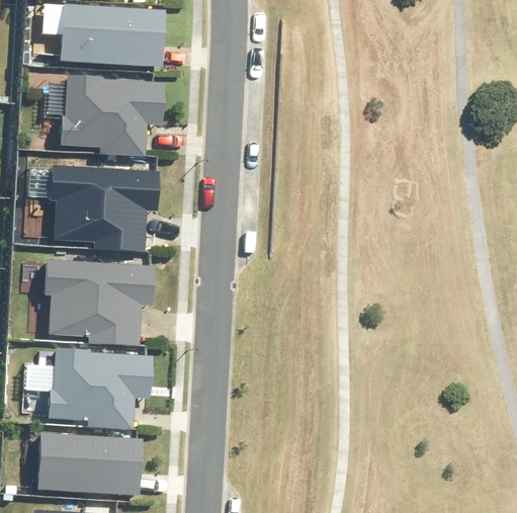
[(169,10),(65,4),(62,61),(165,67),(169,10)]
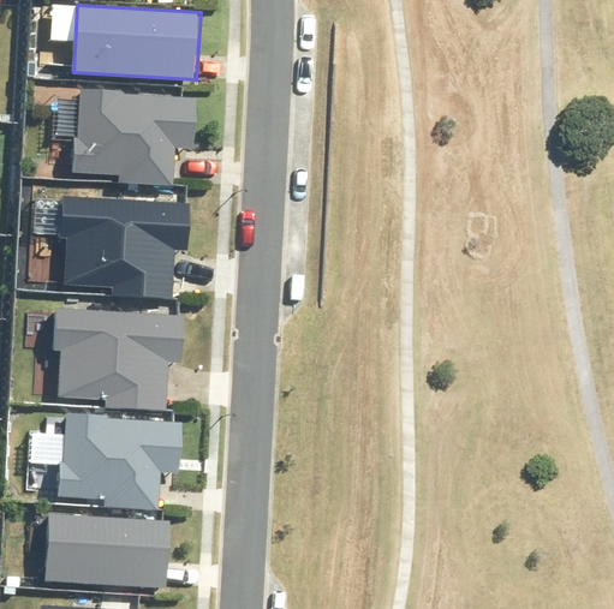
[(196,99),(75,89),(69,172),(177,180),(179,145),(192,147),(196,99)]
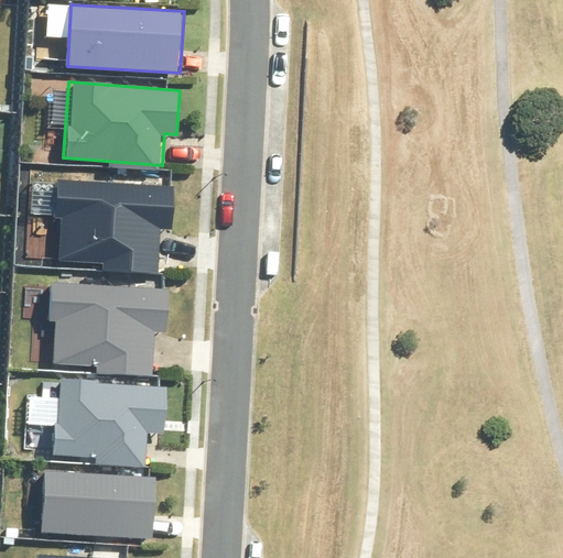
[(175,186),(63,182),(60,266),(158,270),(159,231),(173,232),(175,186)]
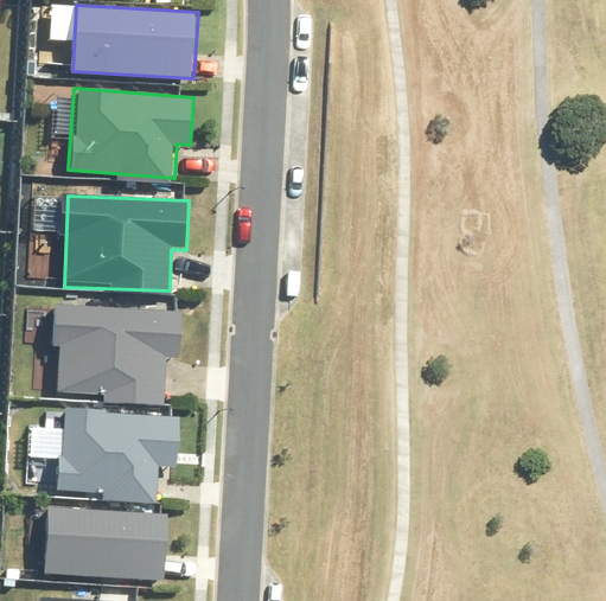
[(179,314),(59,308),(56,391),(164,396),(166,355),(178,355),(179,314)]
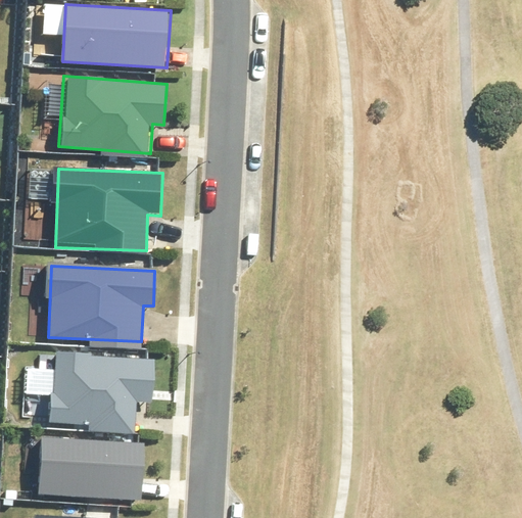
[(158,355),(54,349),(51,425),(135,428),(136,406),(156,407),(158,355)]
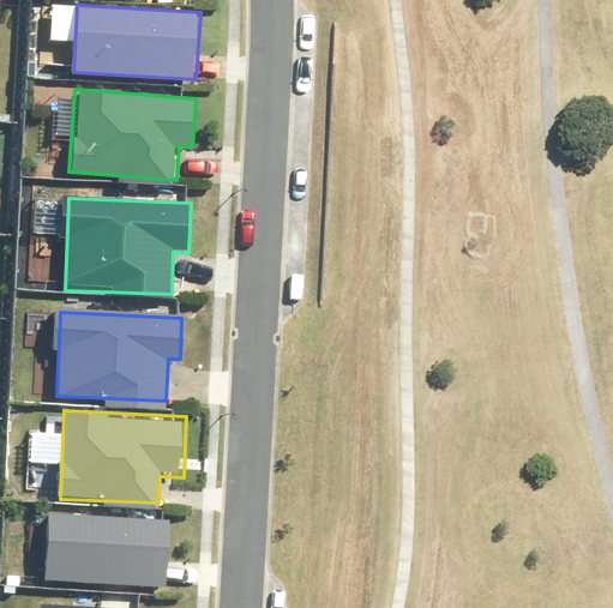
[(170,521),(47,515),(43,581),(167,587),(170,521)]
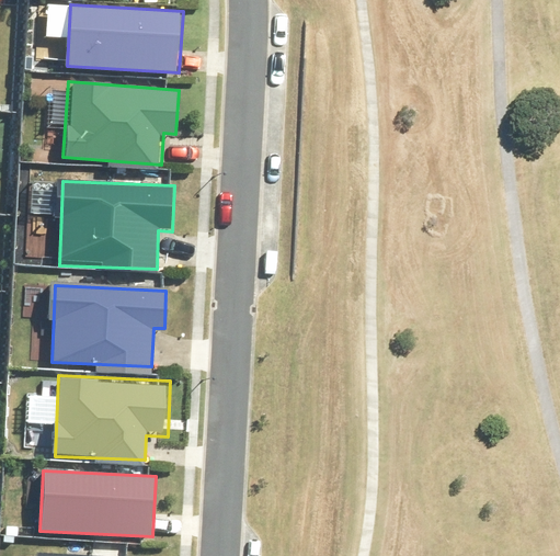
All buildings are outlined.
